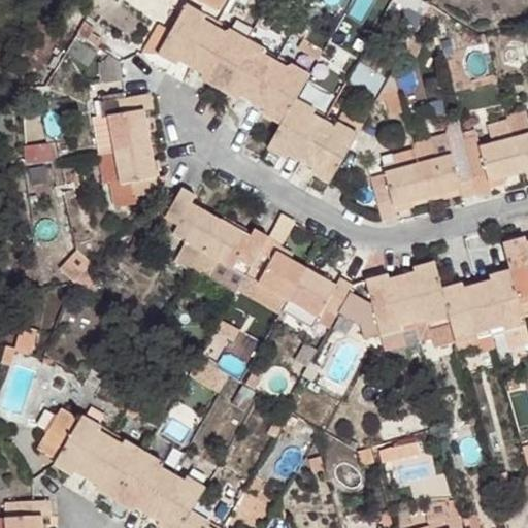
[(196,0),(220,13),(228,0),(196,0)]
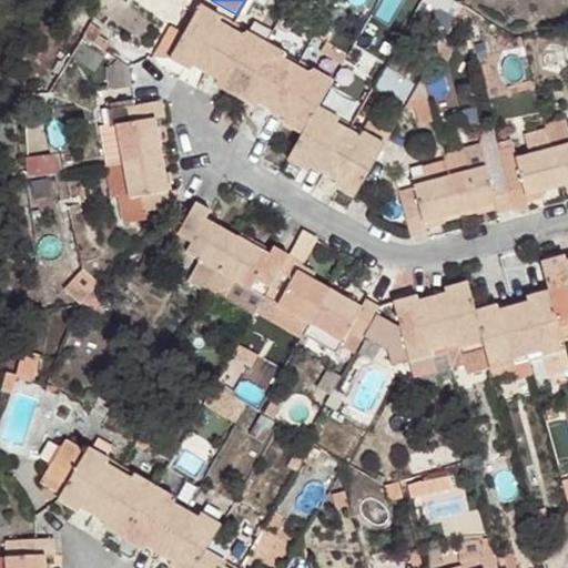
[(150,56),(168,58),(188,69),(191,67),(215,79),(213,87),(254,108),(256,103),(282,117),(279,124),(301,134),(285,161),(305,171),(308,166),(334,181),(332,186),(353,199),(384,143),(362,131),(359,135),(335,122),(338,118),(316,107),(332,79),(311,69),(307,72),(283,57),(285,53),(244,30),(242,34),(215,20),(219,17),(199,4),(180,37),(165,28),(150,56)]
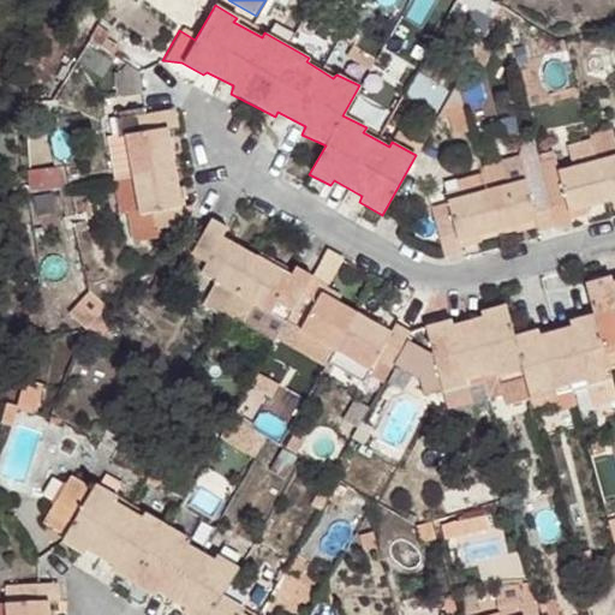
[(455,87),(437,118),(448,119),(453,137),(467,133),(455,87)]
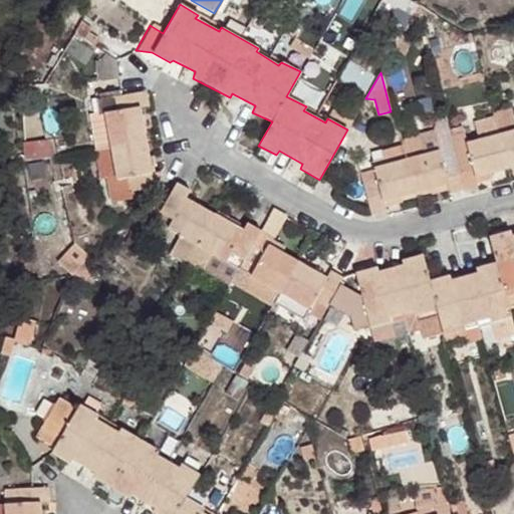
[(148,105),(145,91),(99,99),(102,112),(87,114),(98,180),(104,179),(107,202),(127,199),(126,191),(161,186),(159,170),(153,173),(138,107),(148,105)]
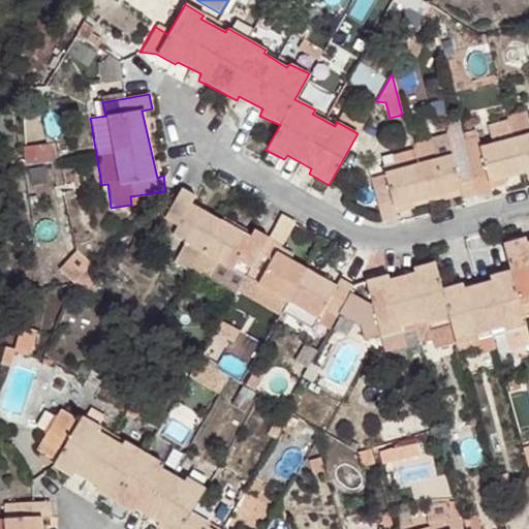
[(528,111),(507,117),(509,122),(489,126),(493,142),(477,146),(481,157),(466,160),(458,129),(409,142),(411,149),(393,154),(397,168),(382,173),(382,176),(371,180),(380,220),(396,217),(393,208),(460,191),(461,197),(491,190),(488,183),(528,172),(528,111)]
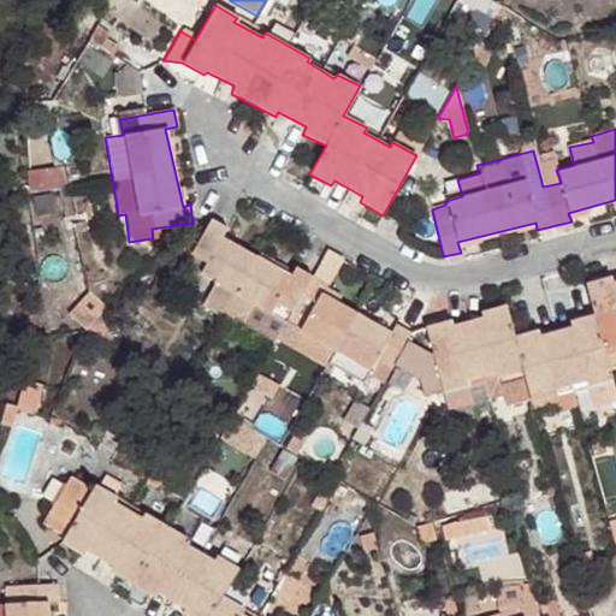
[(64,164),(27,171),(28,193),(69,185),(64,164)]
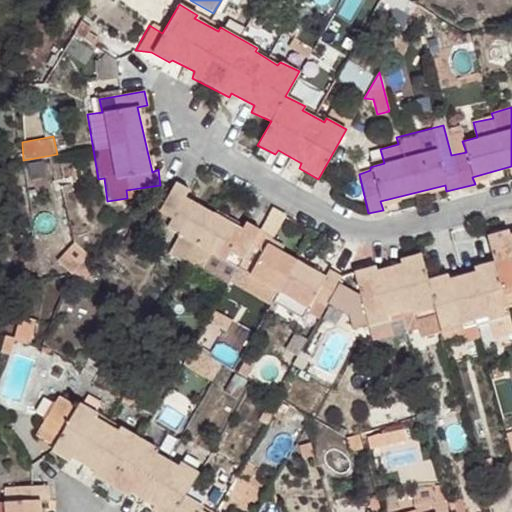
[(224,285),(226,281),(270,306),(273,302),(278,292),(306,308),(318,314),(342,275),(328,269),(325,276),(267,243),(271,236),(245,222),(240,229),(186,196),(192,187),(179,180),(170,196),(155,189),(147,203),(173,218),(167,229),(177,236),(167,254),(224,285)]
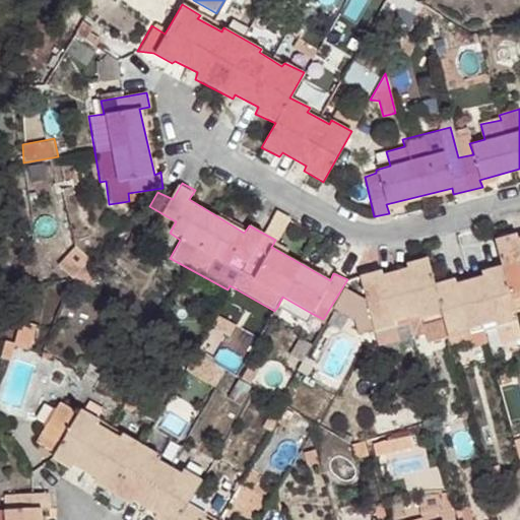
[(502,322),(517,321),(509,295),(519,290),(519,235),(515,237),(514,233),(493,239),(500,265),(479,271),(481,275),(455,281),(454,277),(433,281),(427,257),(405,263),(406,268),(379,273),(380,269),(359,274),(380,354),(414,345),(413,340),(428,336),(429,341),(468,333),(465,328),(495,321),(496,326),(502,322)]
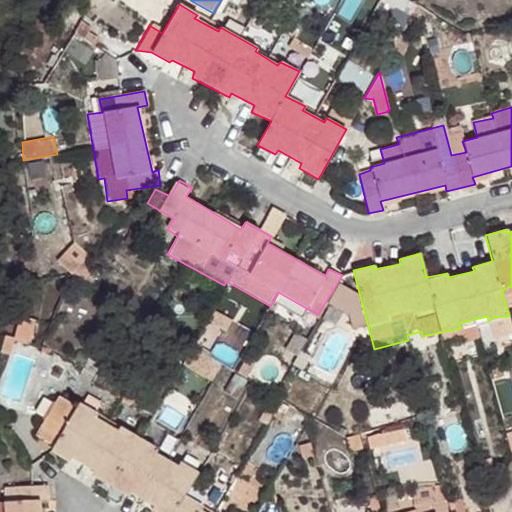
[(54,262),(68,275),(81,260),(67,247),(54,262)]
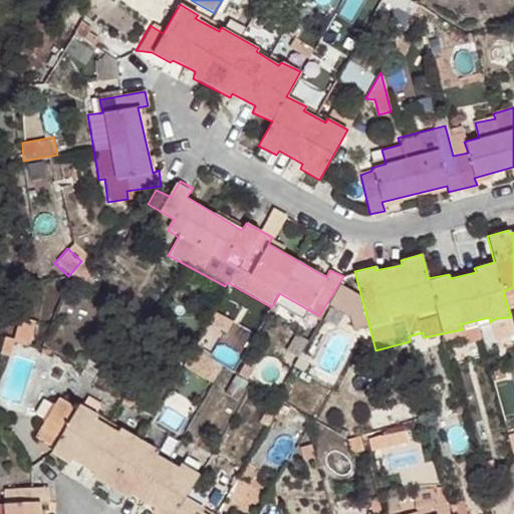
[(307,309),(279,293),(274,303),(302,319),(307,309)]
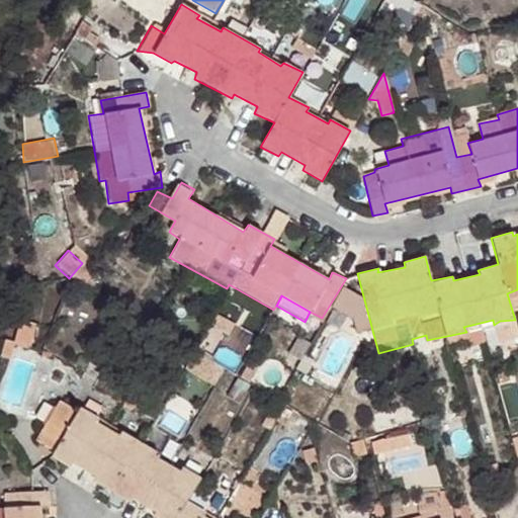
[(7,319),(1,342),(9,345),(25,349),(31,326),(7,319)]
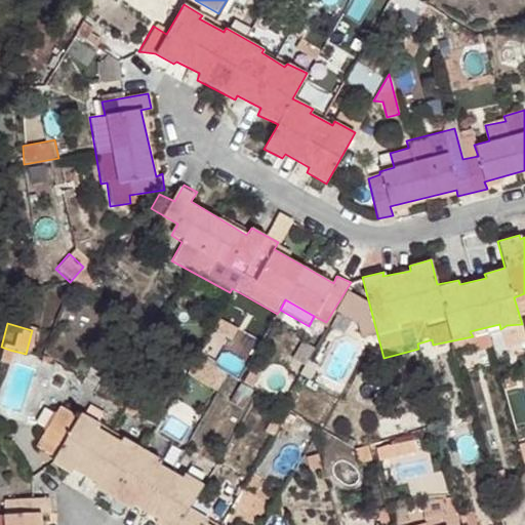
[(524,338),(524,334),(522,324),(507,325),(511,344),(524,338)]
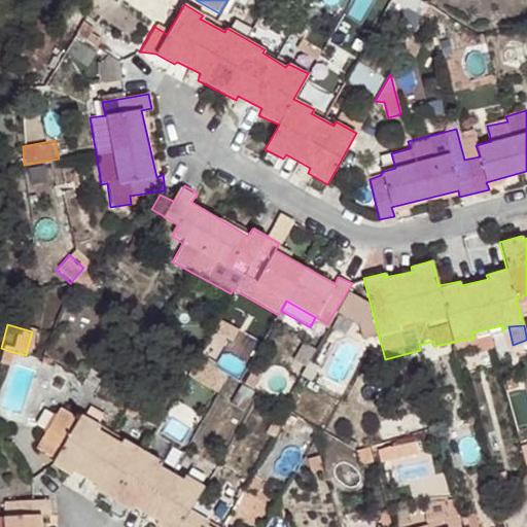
[(9,351),(1,348),(0,351),(0,363),(5,366),(9,351)]
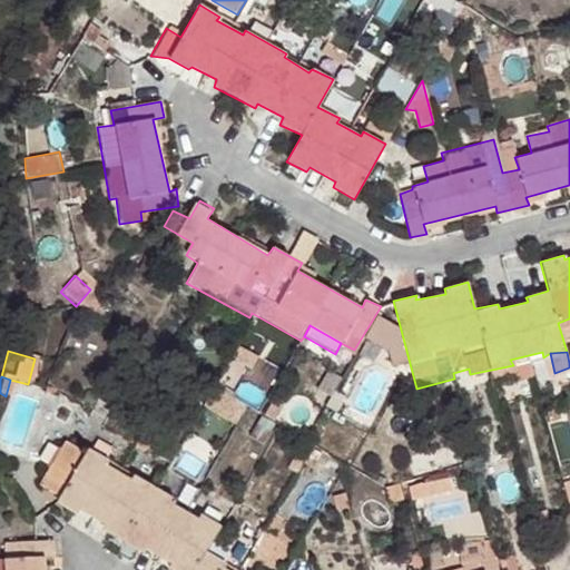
[(464,440),(469,458),(478,455),(472,438),(464,440)]
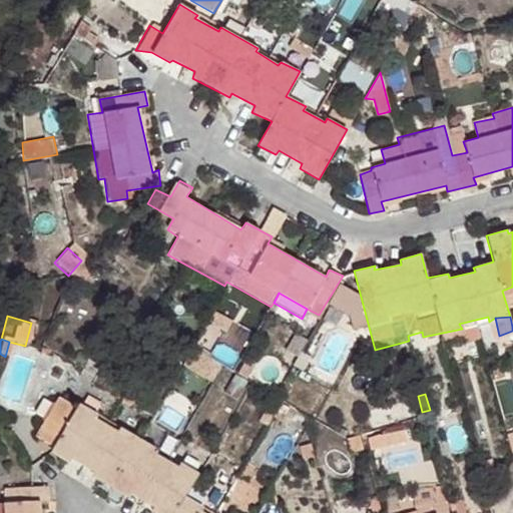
[(52,447),(50,451),(67,464),(69,459),(94,471),(91,475),(126,497),(130,493),(153,504),(151,511),(155,512),(203,512),(200,511),(203,507),(183,496),(199,472),(180,461),(176,466),(153,452),(156,446),(119,426),(116,430),(94,417),(98,413),(79,403),(75,409),(56,398),(38,428),(57,439),(52,447)]
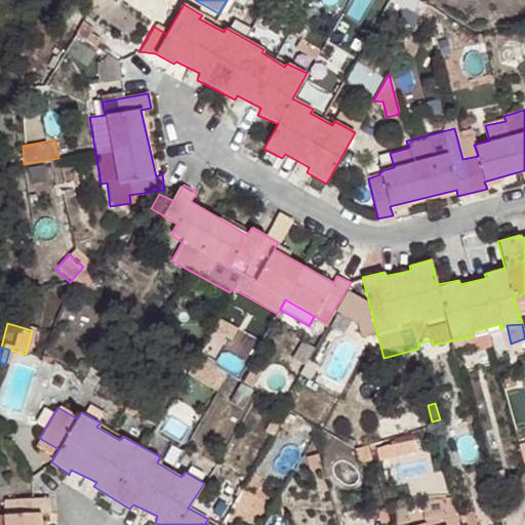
[(280,417),(274,430),(287,438),(291,432),(298,437),(301,430),(280,417)]
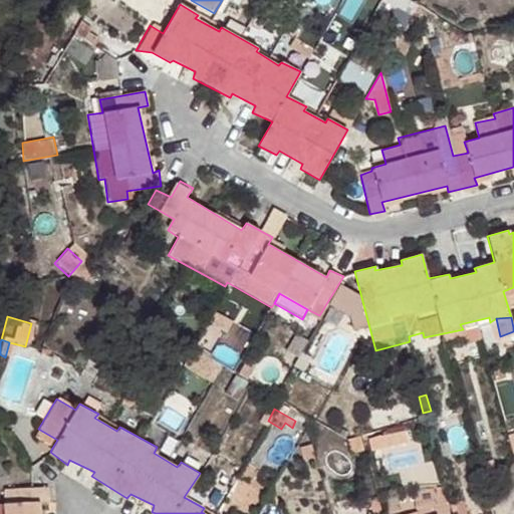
[(33,437),(52,448),(57,440),(38,429),(33,437)]
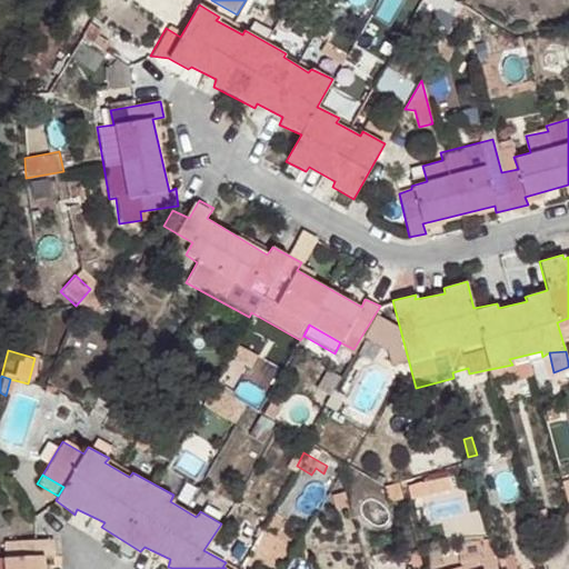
[(428,479),(413,485),(418,496),(431,491),(428,479)]
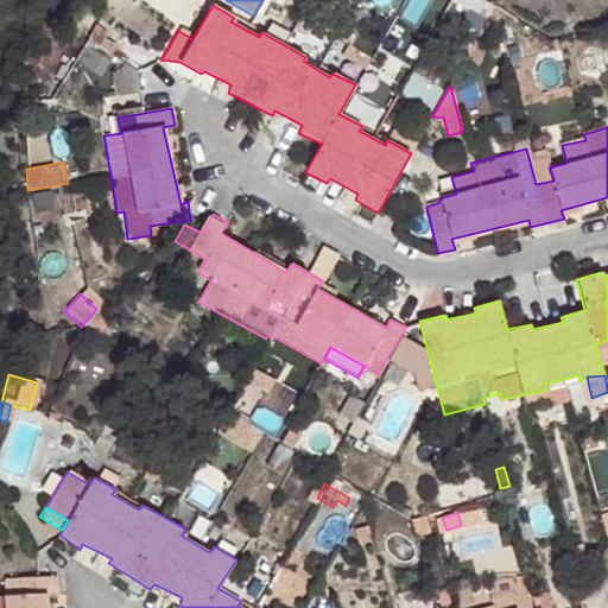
[(429,530),(426,515),(417,518),(422,532),(429,530)]
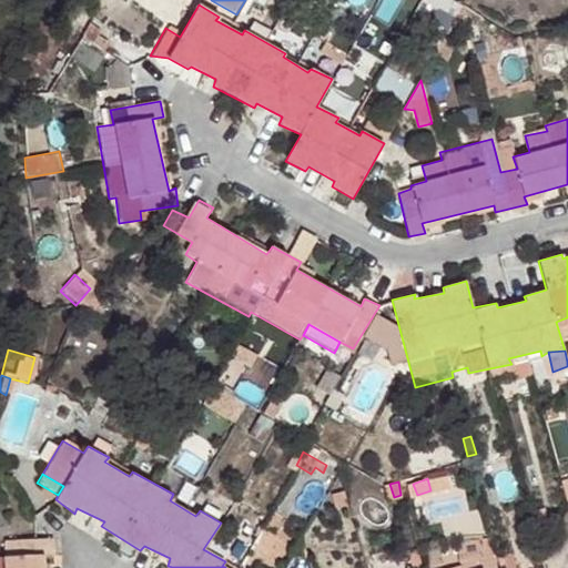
[(42,567),(41,554),(50,551),(49,535),(3,538),(3,566),(3,567),(42,567)]
